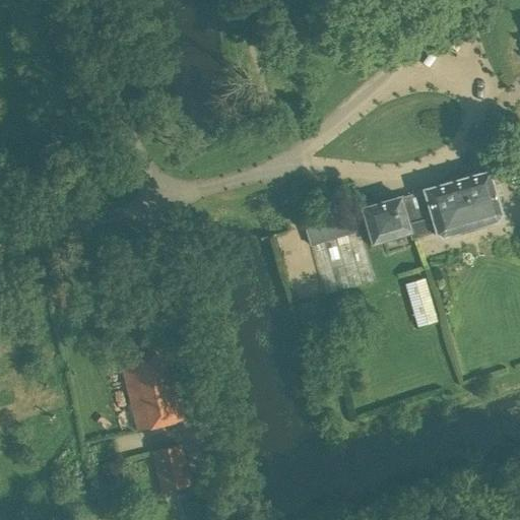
[(489,171),(424,190),(436,233),(436,234),(442,238),(498,221),(502,215),(489,171)]
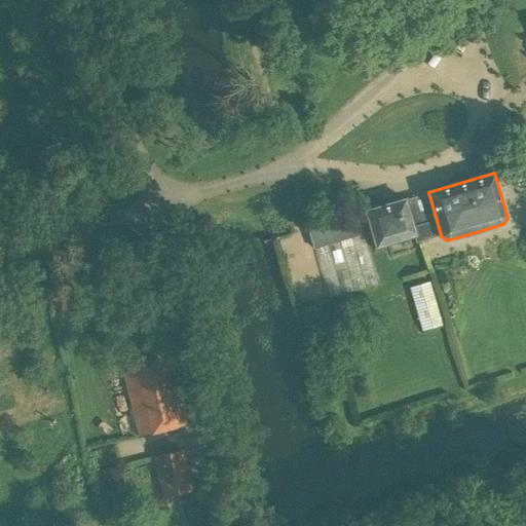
[(428,192),(405,200),(415,234),(413,235),(415,242),(441,235),(428,192)]
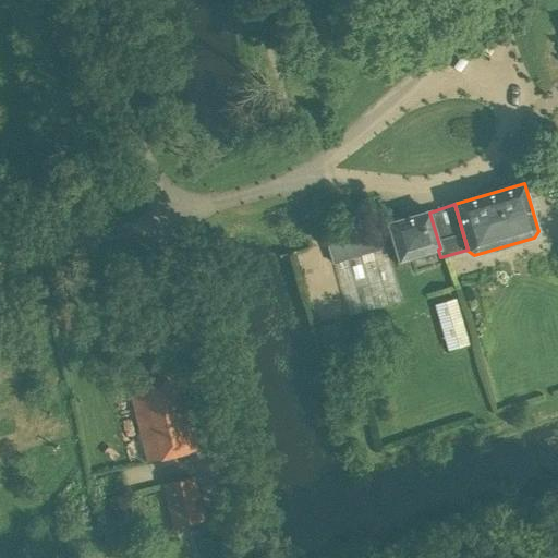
[(440,249),(429,213),(388,225),(395,247),(399,261),(438,250),(440,249)]
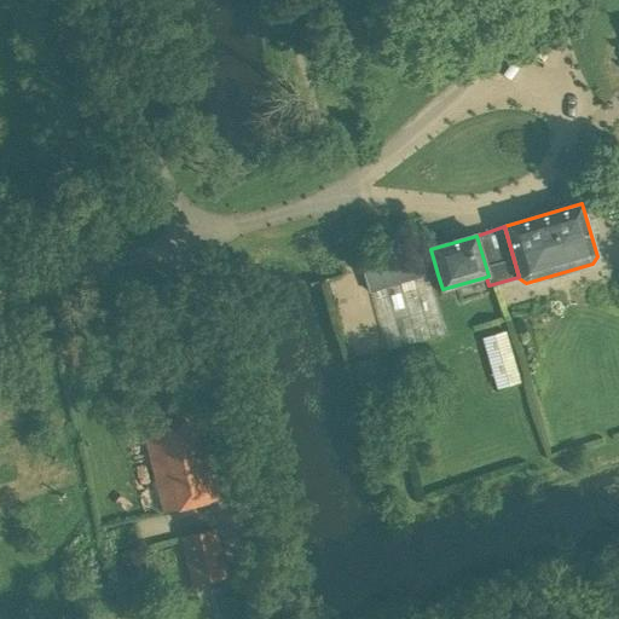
[(438,275),(431,249),(362,268),(369,294),(371,293),(387,350),(444,334),(428,277),(438,275)]
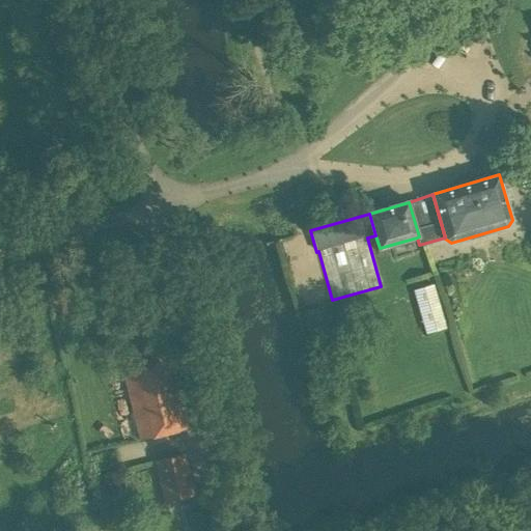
[(414,290),(426,334),(446,328),(434,285),(414,290)]
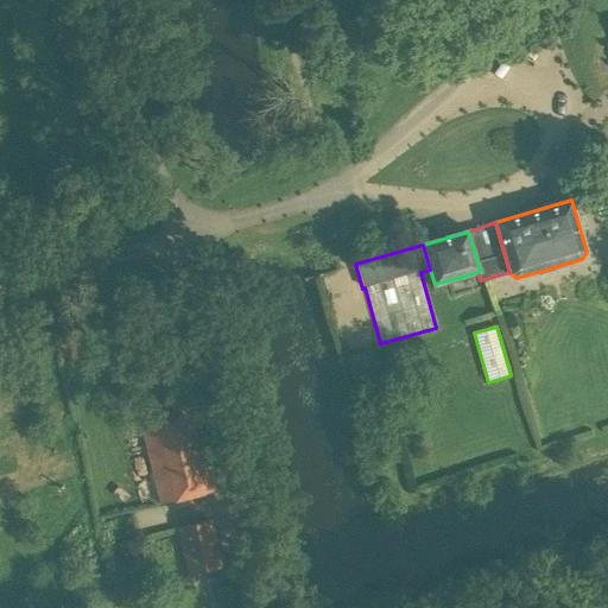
[(365,352),(344,358),(353,386),(373,381),(365,352)]
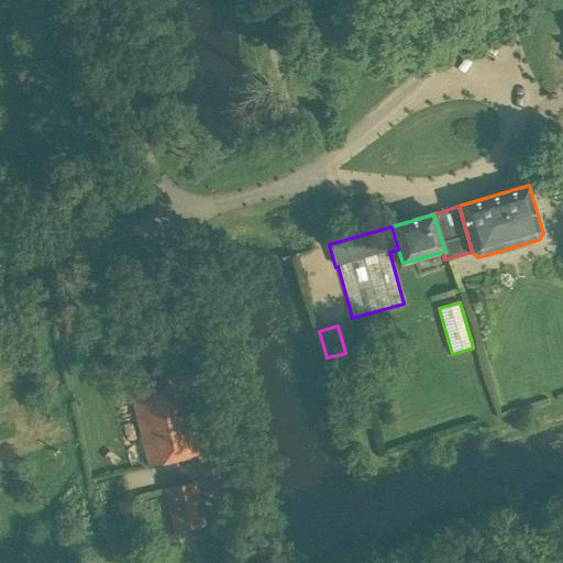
[(130,387),(148,467),(164,465),(188,459),(202,454),(184,375),(170,376),(144,383),(130,387)]
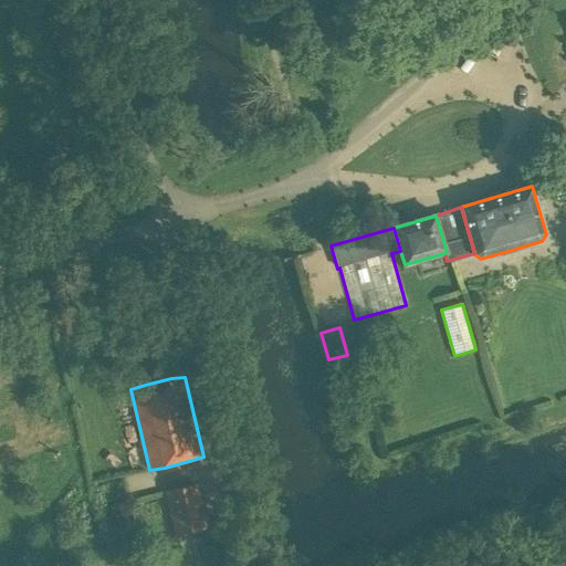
[(167,491),(177,535),(207,527),(197,484),(167,491)]
